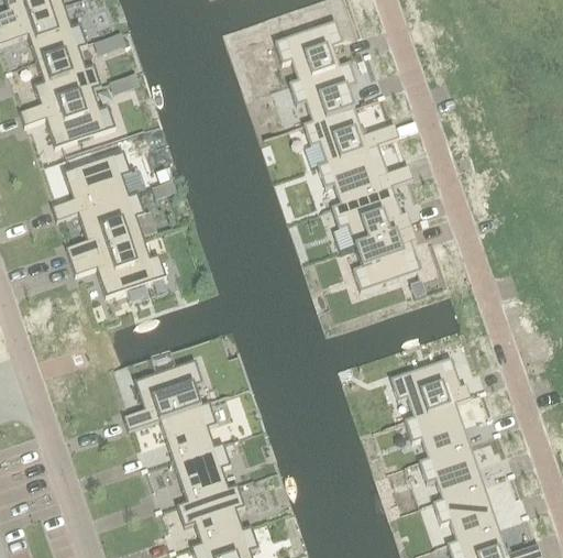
[(15,7),(0,11),(0,29),(21,22),(64,8),(61,0),(2,0),(3,3),(13,0),(15,7)]
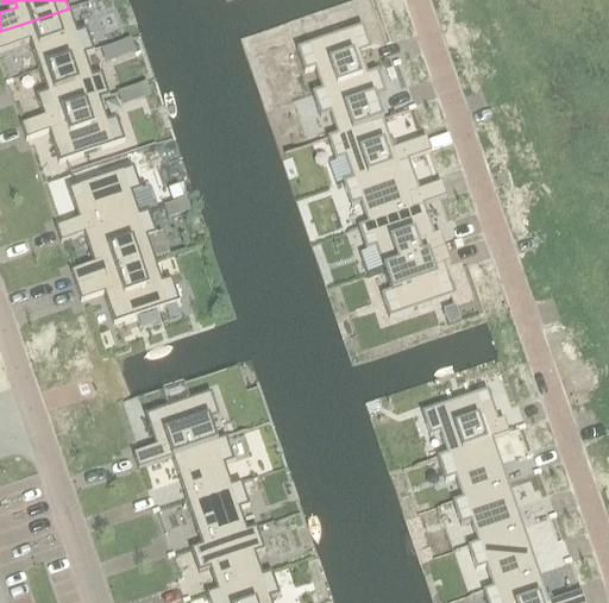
[(69,8),(23,24),(27,37),(38,68),(83,52),(93,49),(86,26),(76,29),(69,8)]
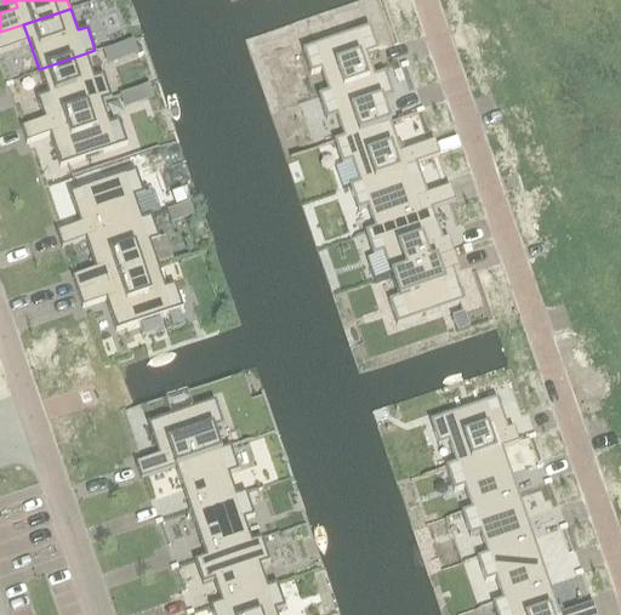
[(370,21),(300,45),(308,70),(323,66),(330,86),(374,72),(366,50),(379,46),(370,21)]
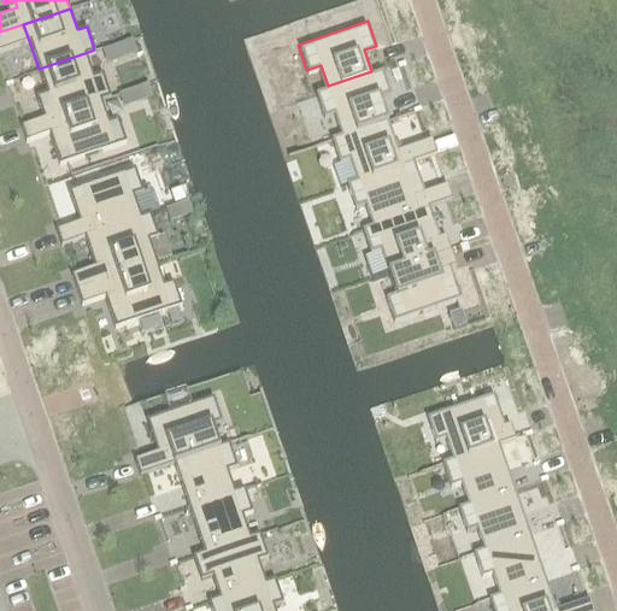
[(0,47),(28,37),(23,24),(0,31),(0,47)]
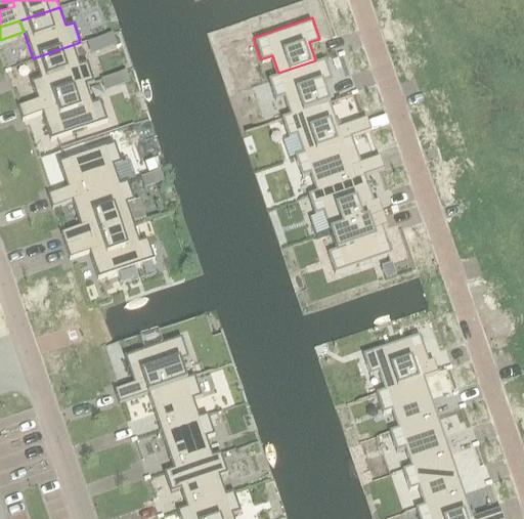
[(95,37),(87,40),(91,52),(99,49),(95,37)]
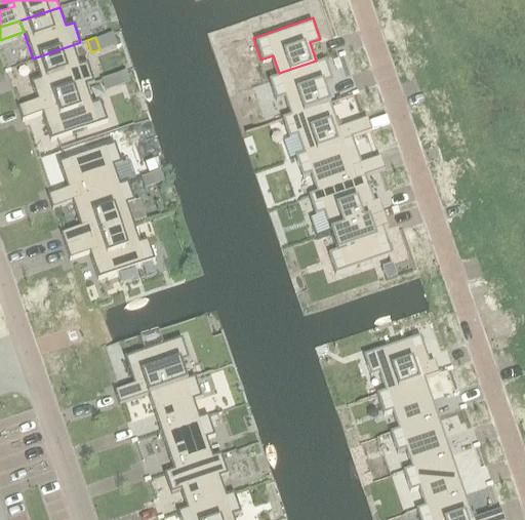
[(39,76),(30,80),(36,98),(45,95),(84,82),(85,83),(93,80),(87,62),(78,65),(72,45),(33,58),(39,76)]
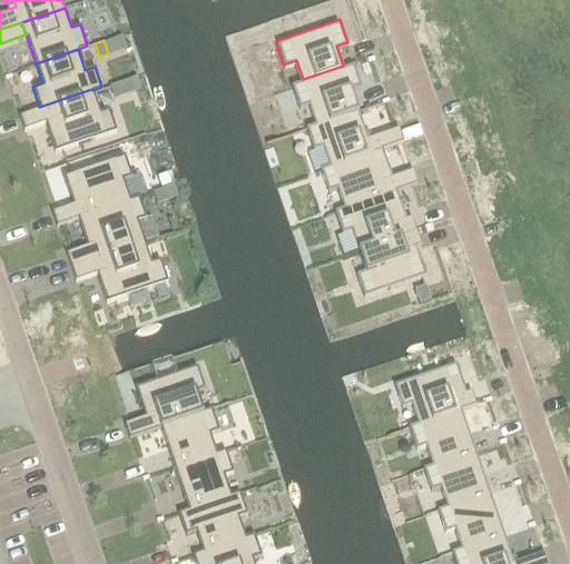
[(303,79),(290,83),(296,106),(311,101),(317,122),(357,108),(351,88),(362,83),(354,61),(343,66),(303,79)]
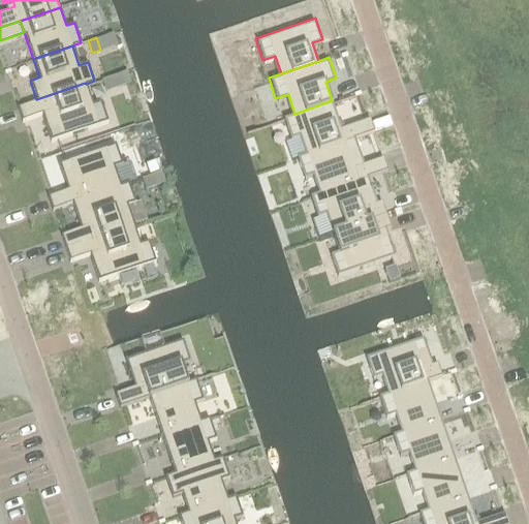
[(118,71),(123,83),(131,80),(127,68),(118,71)]
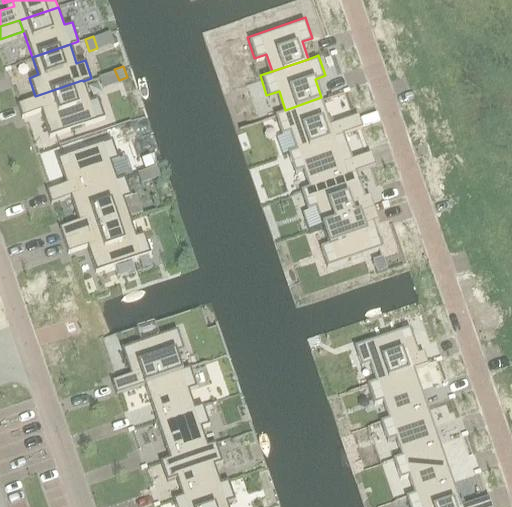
[(35,96),(16,102),(21,115),(48,106),(50,111),(41,114),(48,134),(57,130),(95,117),(104,114),(97,96),(89,99),(83,81),(82,80),(44,93),(35,96)]
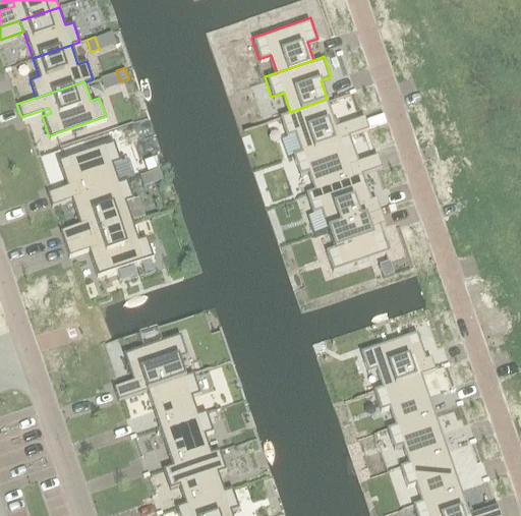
[(290,112),(278,116),(284,134),(296,130),(303,151),(350,134),(367,128),(363,114),(345,120),(335,124),(327,99),(290,112)]
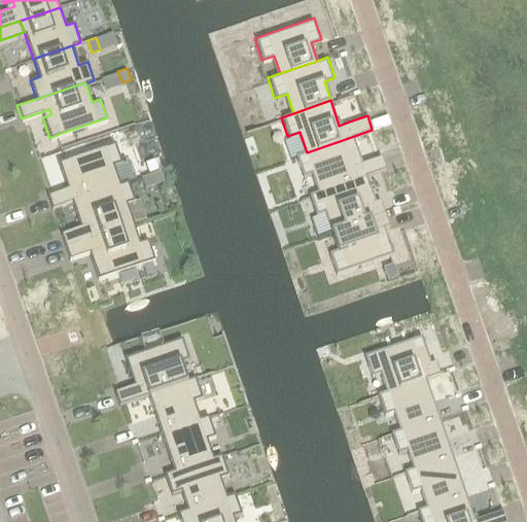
[(307,152),(294,157),(301,176),(313,172),(319,190),(367,174),(385,168),(381,154),(362,161),(352,164),(349,157),(360,153),(354,136),(307,152)]
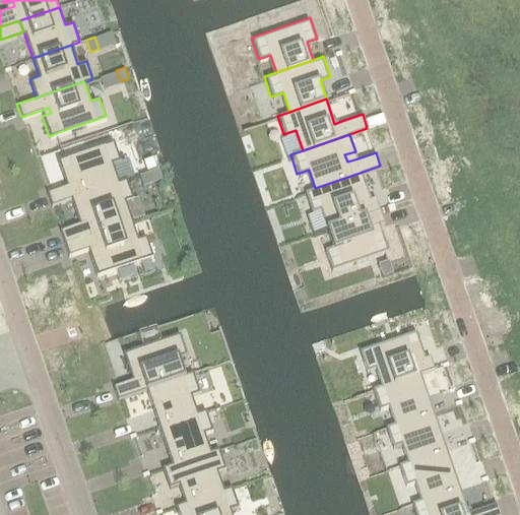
[(74,182),(47,191),(51,204),(69,198),(118,181),(113,164),(120,162),(113,139),(65,155),(56,158),(63,179),(72,176),(74,182)]
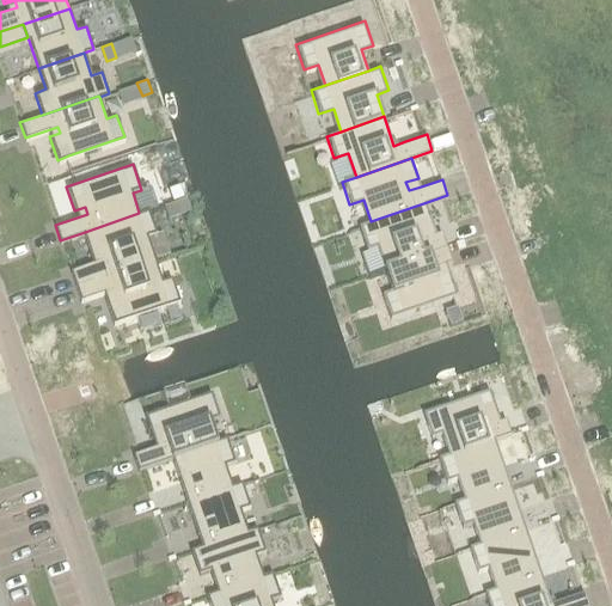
[(176,200),(181,213),(191,209),(187,196),(176,200)]
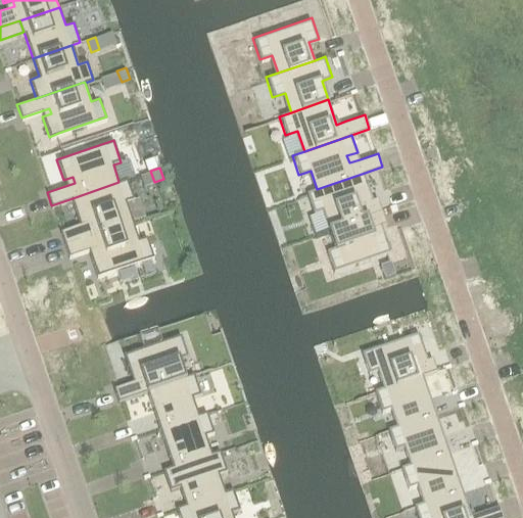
[(317,189),(304,193),(312,215),(325,210),(331,228),(378,212),(384,209),(380,195),(373,197),(365,173),(317,189)]
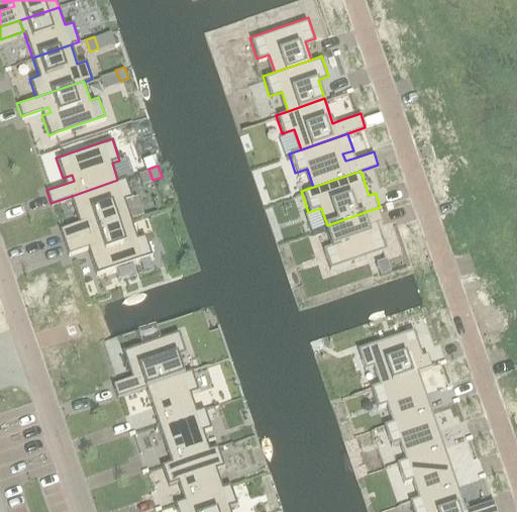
[(87,219),(59,228),(64,240),(129,218),(123,199),(132,196),(126,177),(117,180),(69,197),(76,217),(85,214),(87,219)]
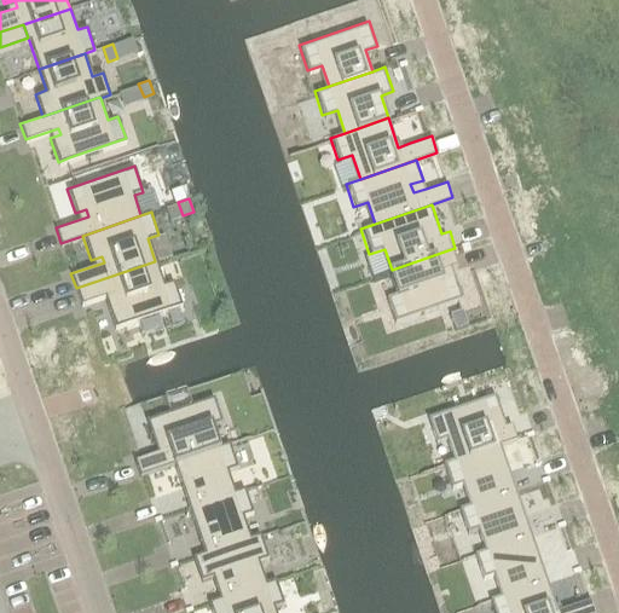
[(399,291),(383,296),(392,321),(463,296),(455,272),(443,276),(439,267),(451,264),(460,261),(455,248),(447,250),(392,270),(399,291)]
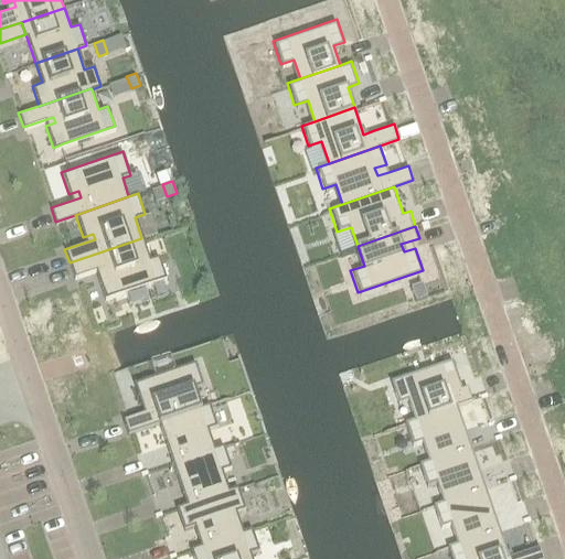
[(141,238),(70,262),(74,277),(105,267),(106,271),(96,275),(104,297),(114,293),(156,279),(166,276),(158,255),(149,258),(141,238)]
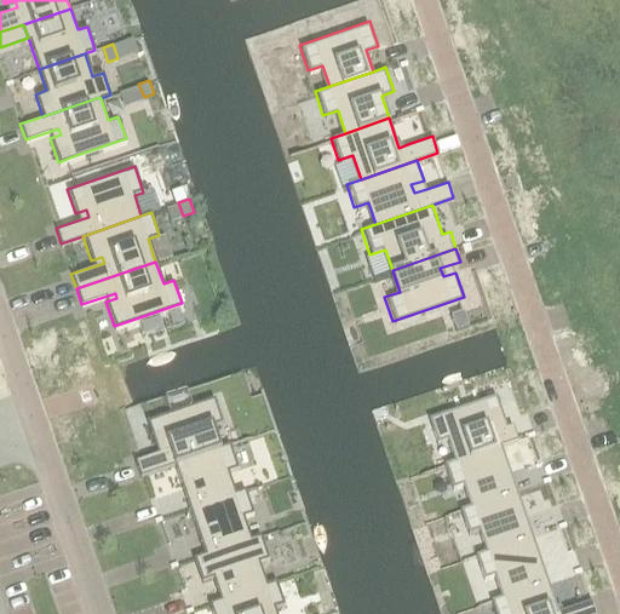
[(463,309),(452,314),(457,327),(468,323),(463,309)]
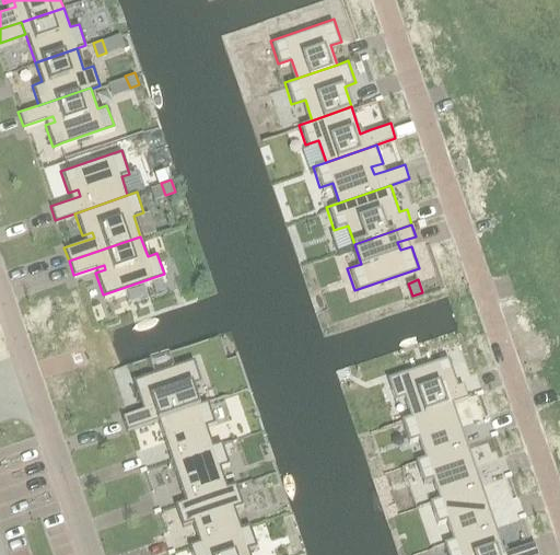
[(448,356),(387,377),(395,401),(400,399),(400,397),(404,396),(411,416),(453,402),(448,388),(445,378),(455,374),(448,356)]
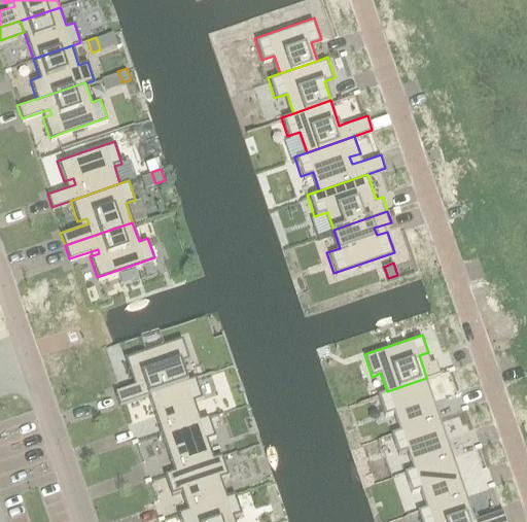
[(143,380),(114,389),(118,401),(146,391),(186,378),(180,358),(188,356),(183,341),(126,359),(131,374),(140,371),(142,377),(143,380)]
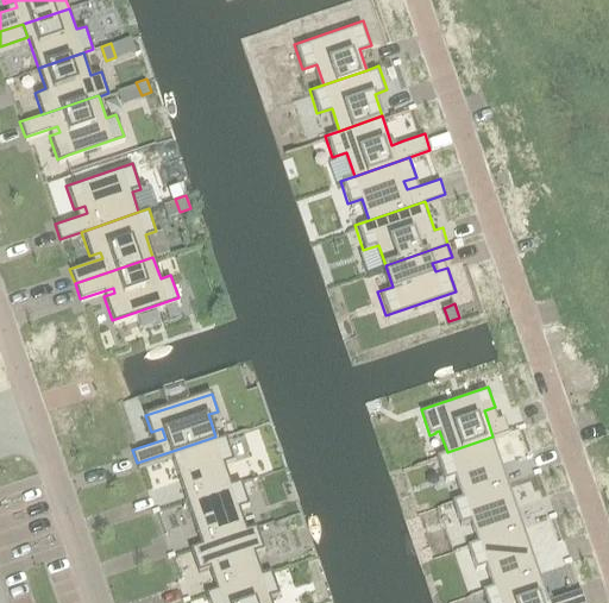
[(503,416),(488,421),(493,437),(508,431),(503,416)]
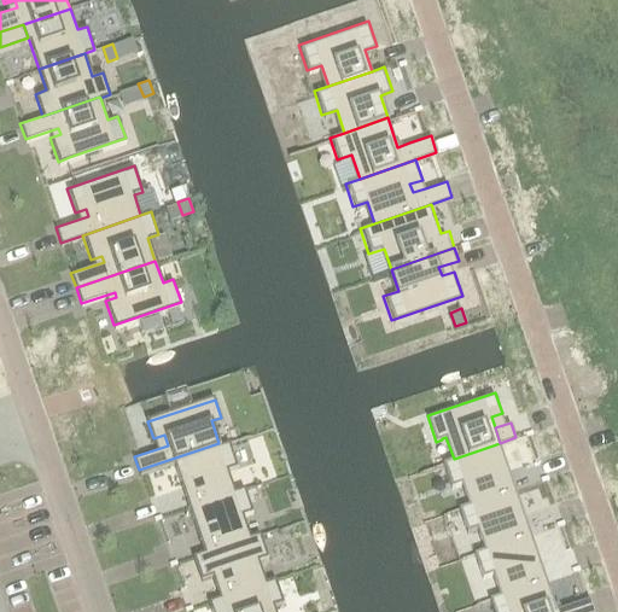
[(219,443),(172,459),(187,503),(234,488),(226,464),(237,462),(228,439),(219,443)]
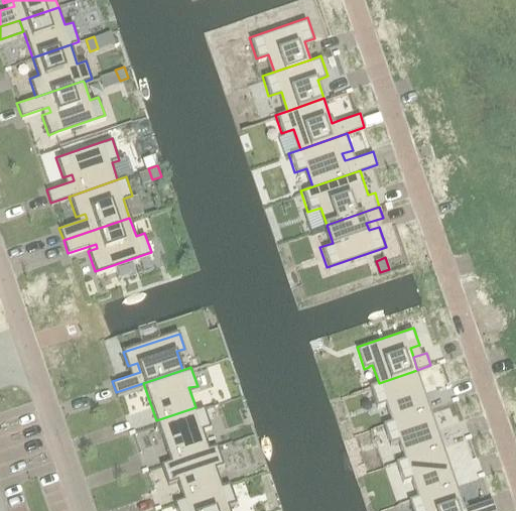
[(379,383),(370,386),(377,405),(385,402),(392,421),(430,408),(417,370),(379,383)]
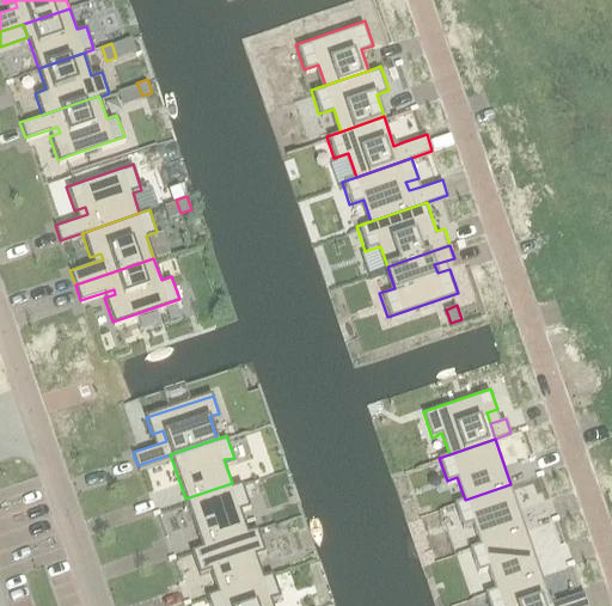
[(232,483),(185,499),(201,543),(246,527),(248,527),(240,506),(250,502),(242,479),(232,483)]
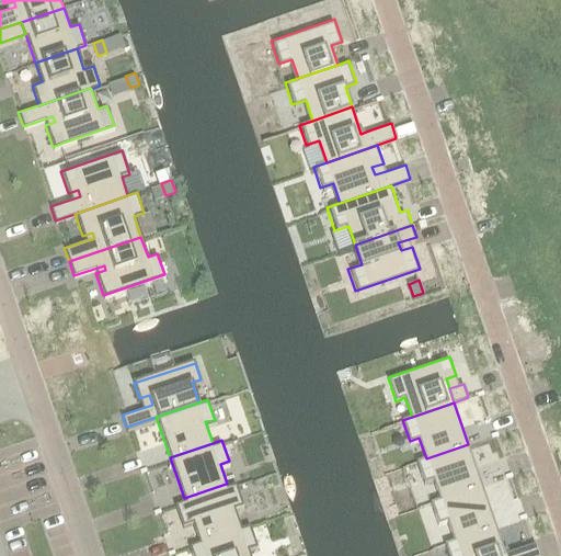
[(426,458),(416,462),(424,484),(433,480),(441,501),(482,487),(468,444),(426,458)]
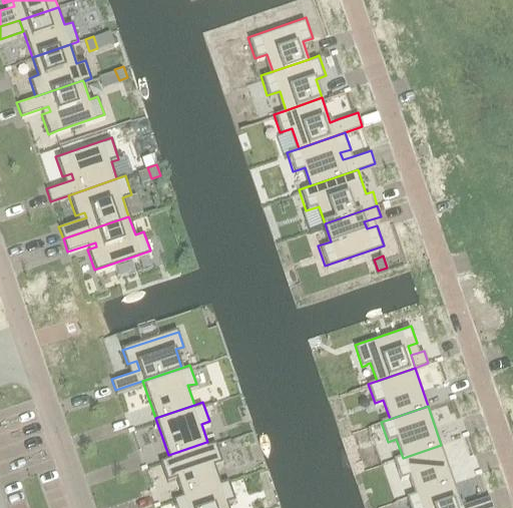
[(168,455),(159,458),(166,478),(175,475),(181,493),(219,480),(220,479),(214,461),(213,462),(213,461),(221,458),(215,439),(207,442),(206,442),(168,455)]
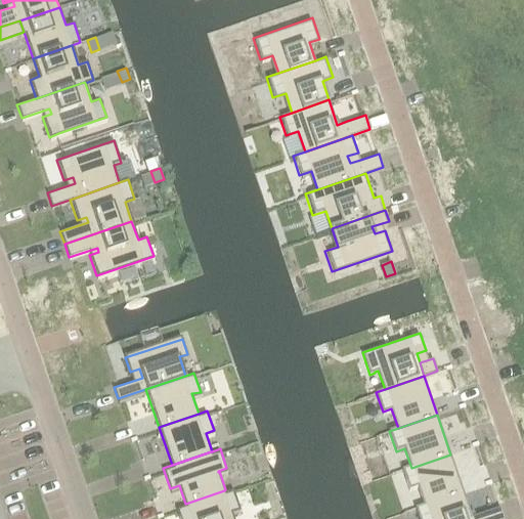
[(411,468),(402,471),(409,490),(418,487),(425,506),(464,492),(450,455),(411,468)]
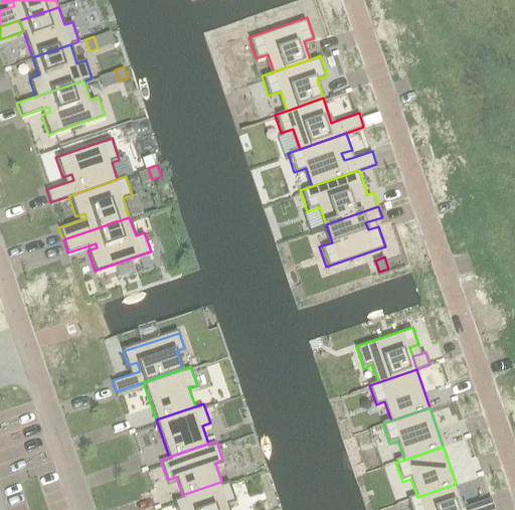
[(182,495),(173,498),(176,509),(230,509),(228,501),(236,498),(229,479),(221,481),(220,482),(182,495)]
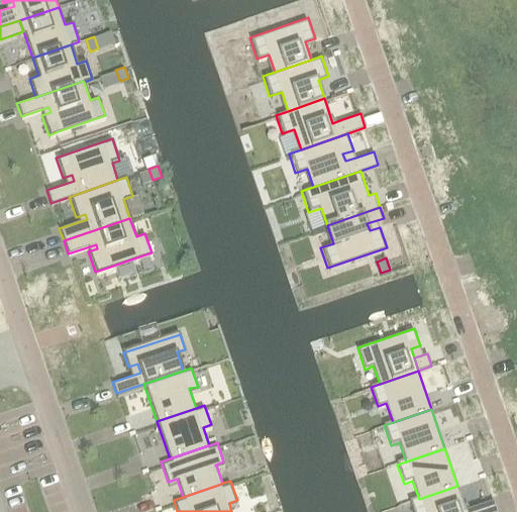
[(419,499),(410,502),(413,511),(466,511),(466,509),(457,486),(419,499)]
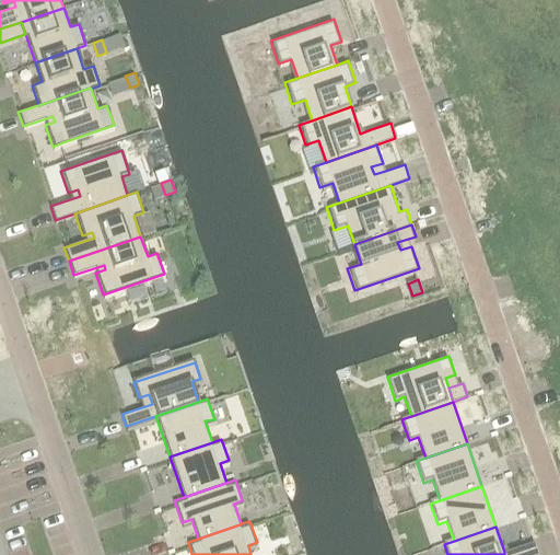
[(538,554),(535,542),(504,552),(504,554),(538,554)]
